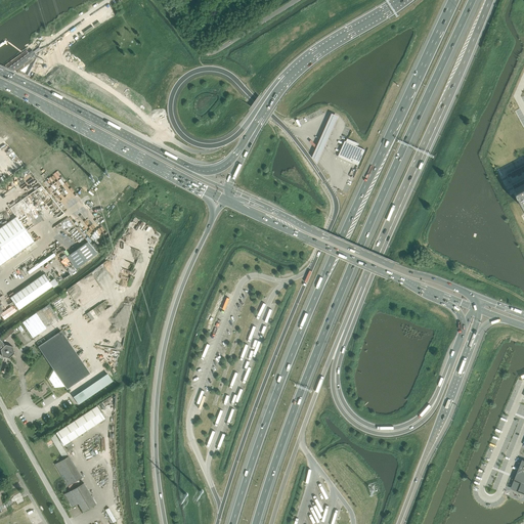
[(83,33),(85,35),(94,29),(92,27),(83,33)]
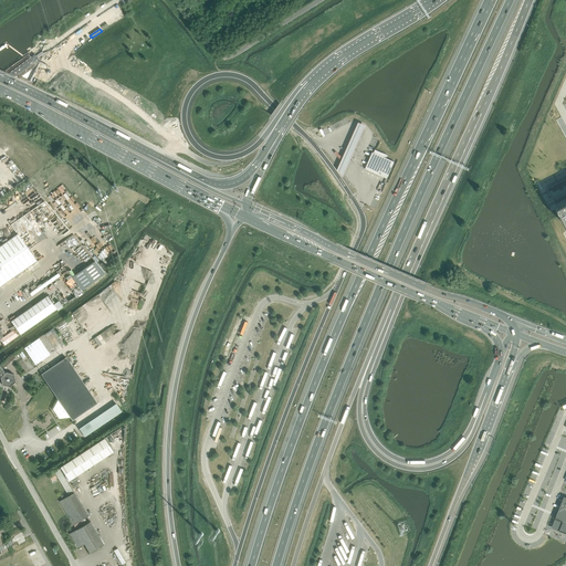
[(366,126),(358,123),(338,170),(344,177),(366,126)]
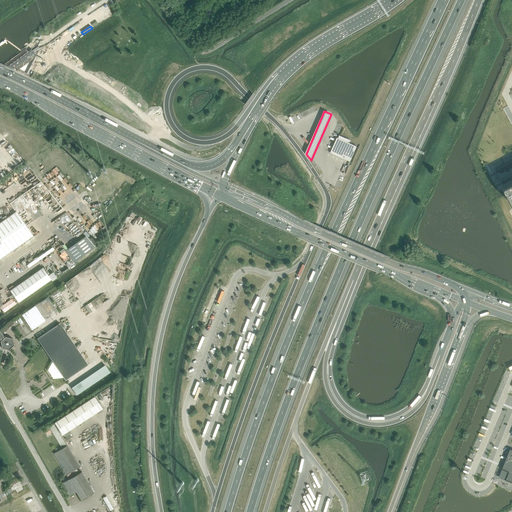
[(332,150),(330,153),(350,161),(357,147),(349,143),(350,140),(339,136),(333,151),(332,150)]
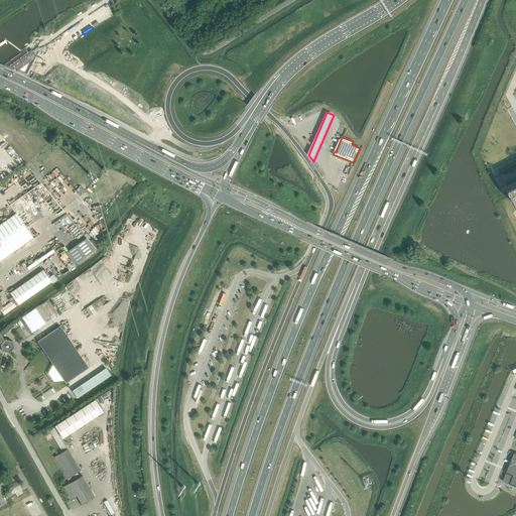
[(499,172),(499,173),(515,205),(515,162),(500,171),(500,172),(499,172)]
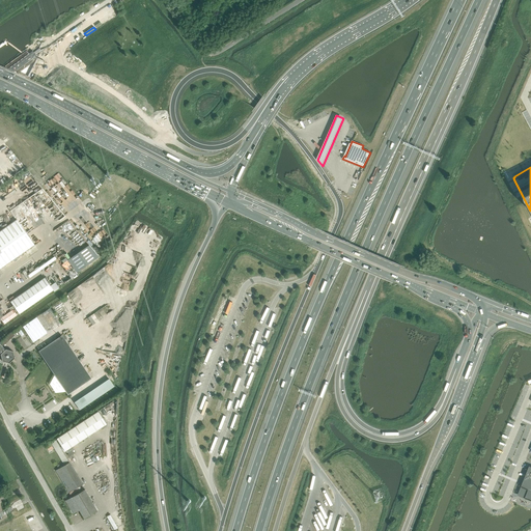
[(0,269),(34,245),(17,220),(0,230),(0,269)]
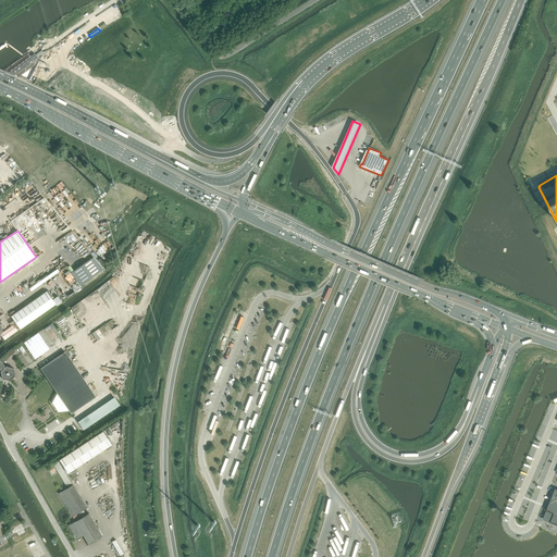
[(81,286),(103,270),(93,258),(71,272),(74,277),(81,286)]
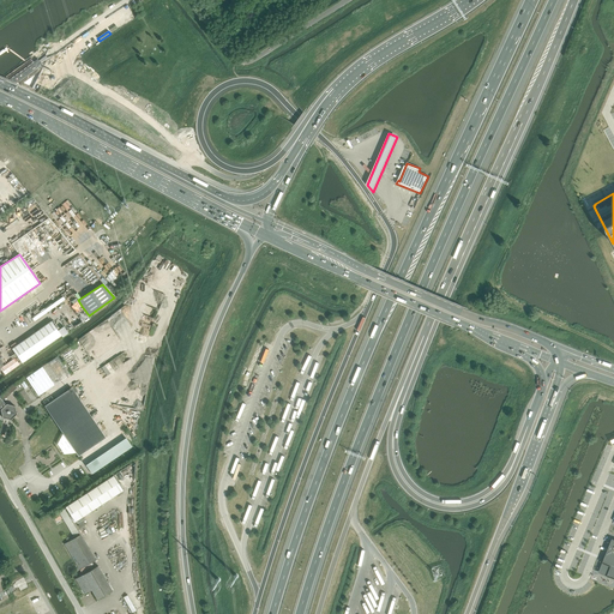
[(52,321),(36,331),(47,345),(61,336),(52,321)]
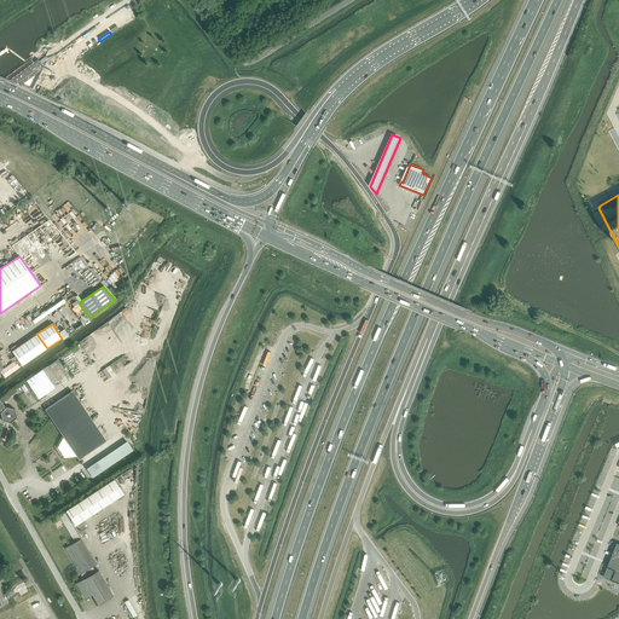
[(36,334),(27,341),(38,356),(47,348),(36,334)]
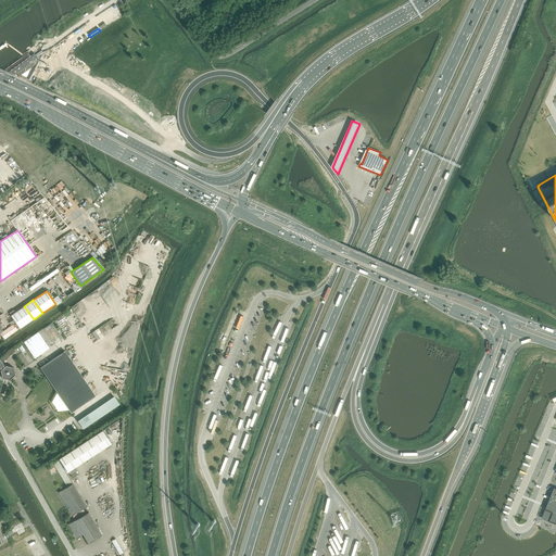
[(24,306),(15,313),(24,326),(34,319),(24,306)]
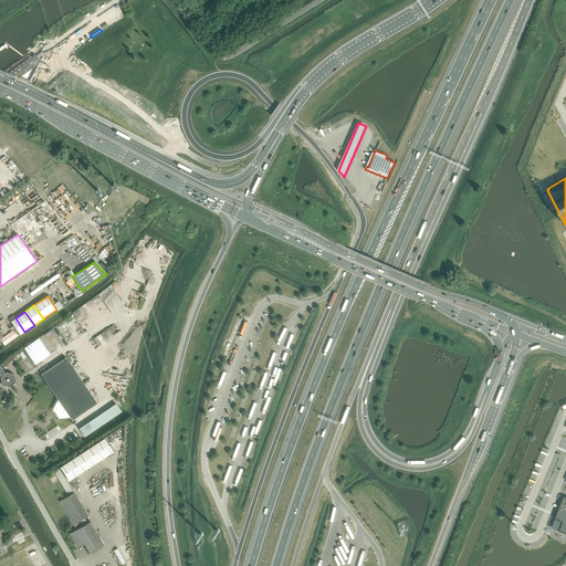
[(24,332),(16,318),(11,322),(20,335),(24,332)]
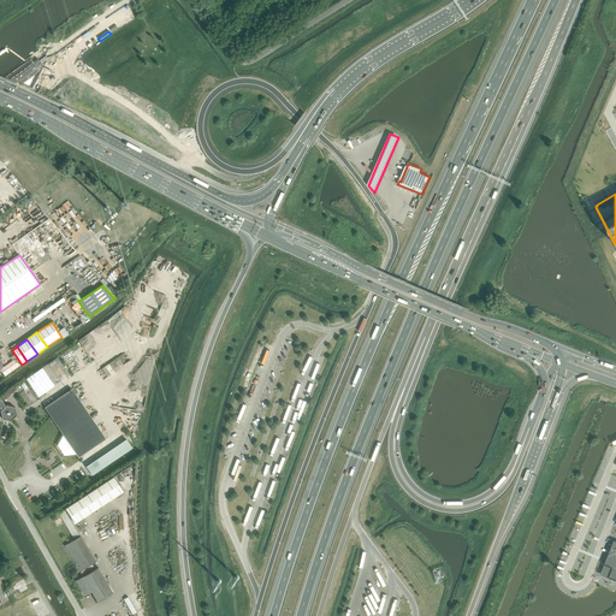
[(40,371),(27,379),(39,398),(52,389),(40,371)]
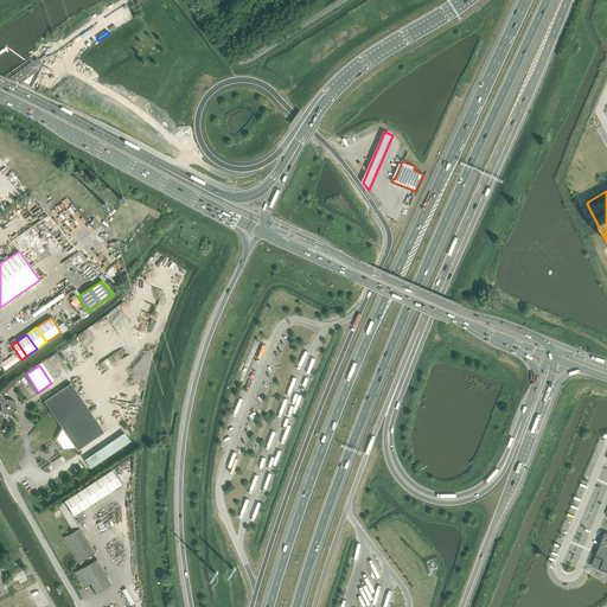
[(70,385),(45,402),(63,428),(57,440),(63,448),(76,447),(78,449),(103,433),(70,385)]
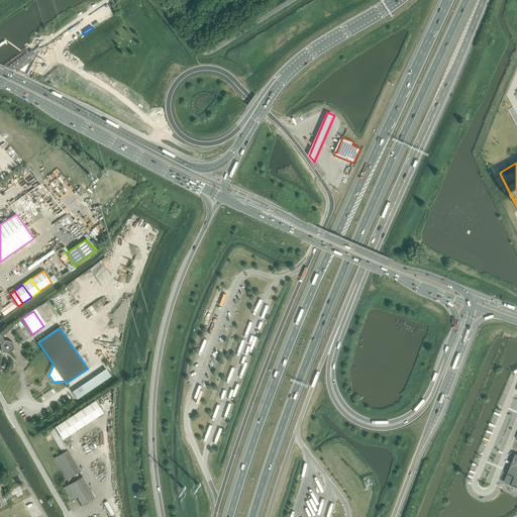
[(5,339),(5,340),(2,337),(0,335),(0,343),(0,344),(2,351),(9,353),(14,348),(12,341),(5,339)]
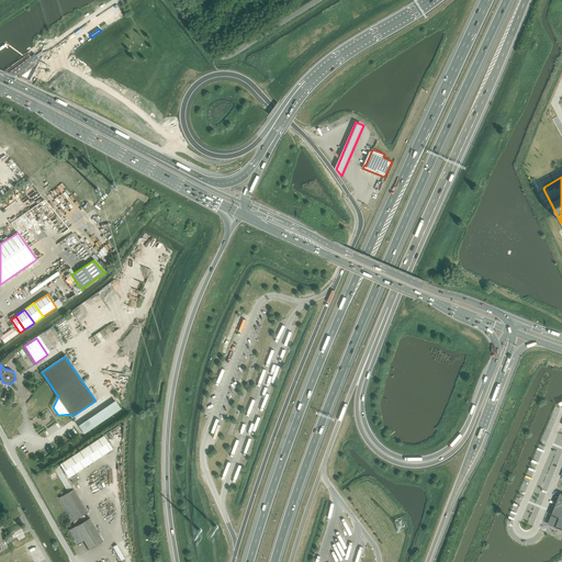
[(83,434),(121,409),(115,402),(79,426),(83,434)]
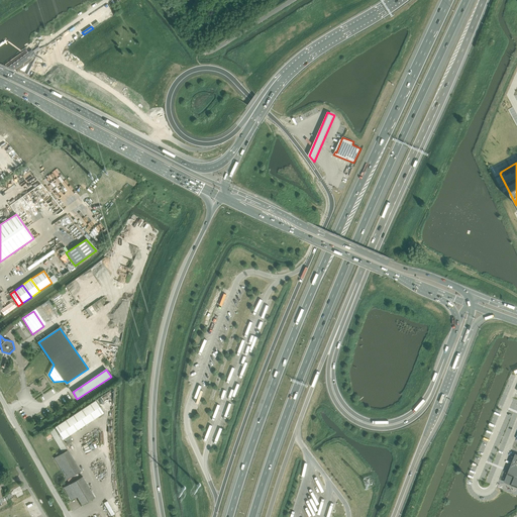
[(63,439),(104,413),(95,400),(55,427),(63,439)]
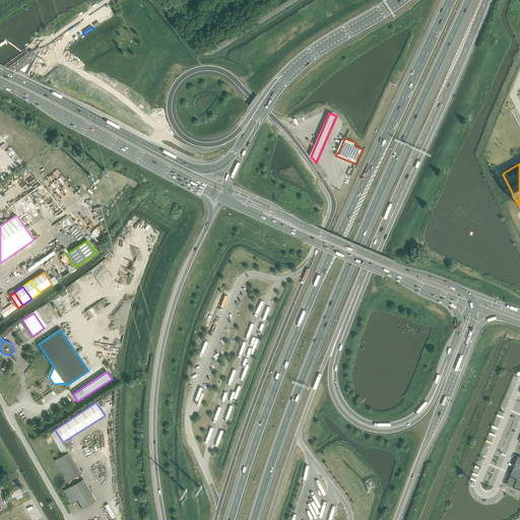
[(67,482),(81,474),(68,452),(55,460),(67,482)]
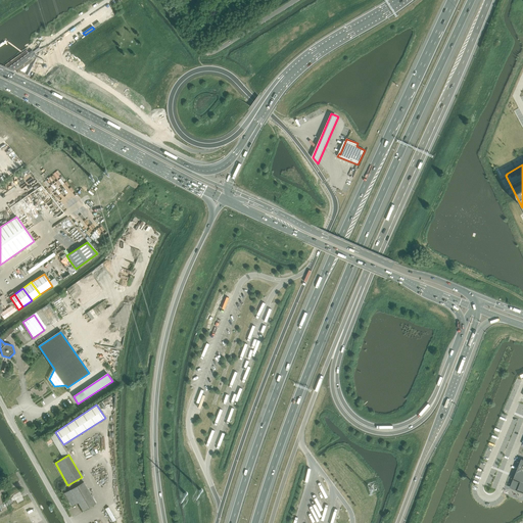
[(516,478),(513,486),(522,490),(522,460),(521,459),(520,462),(518,467),(520,468),(519,471),(517,475),(515,477),(516,478)]
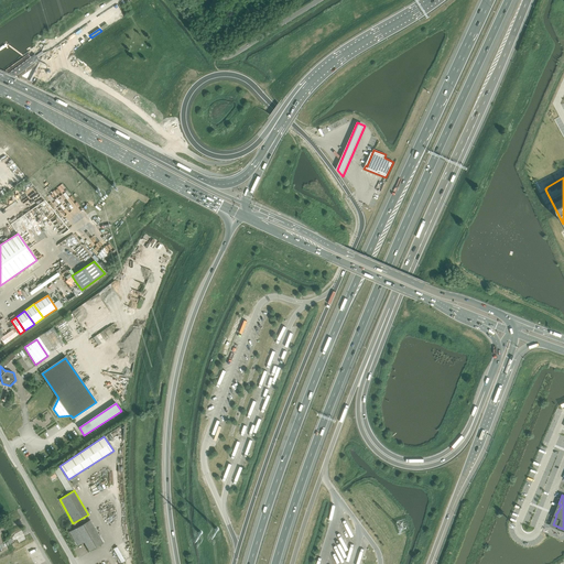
[(105,542),(104,542),(90,519),(68,532),(77,546),(84,542),(89,551),(105,542)]
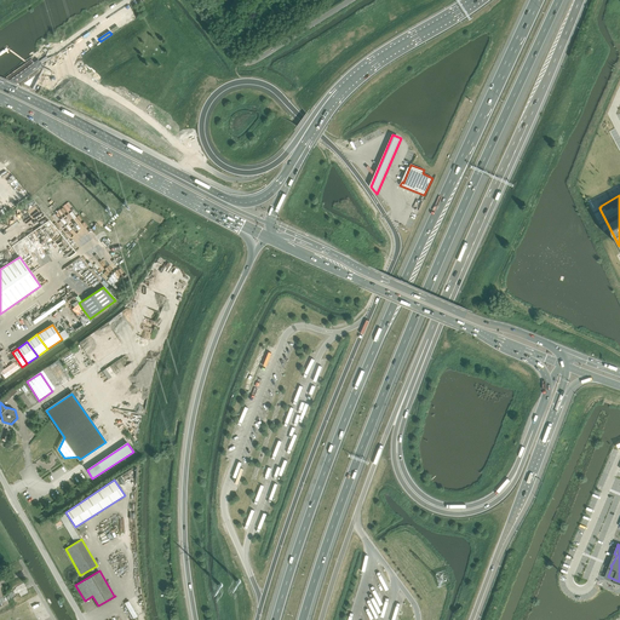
[(138,616),(138,615),(128,601),(125,603),(133,619),(138,616)]
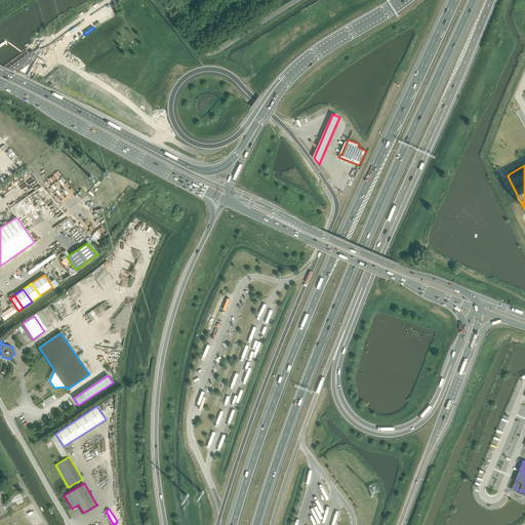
[(25,512),(11,519),(14,524),(26,524),(25,522),(29,520),(25,512)]
